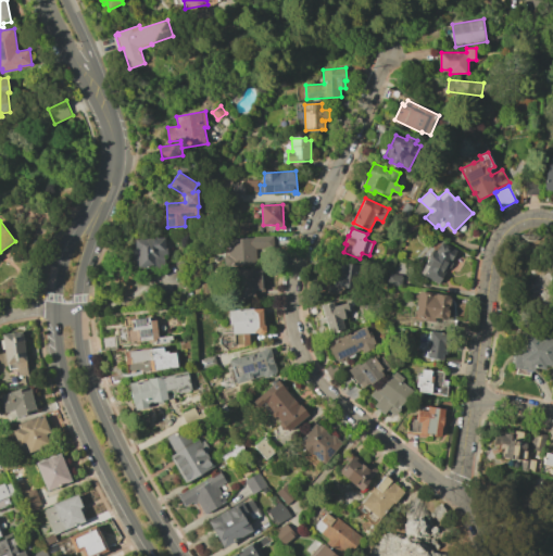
[(230,255),(229,239),(275,236),(275,247),(256,249),(258,264),(226,266),(225,256),(230,255)]
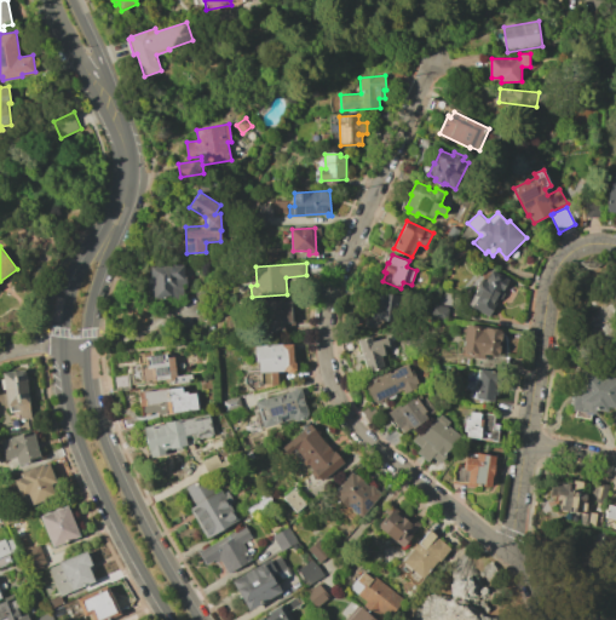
[(185,264),(185,276),(188,276),(188,287),(184,287),(185,300),(172,300),(172,298),(166,298),(163,298),(156,298),(155,279),(153,279),(153,267),(185,264)]
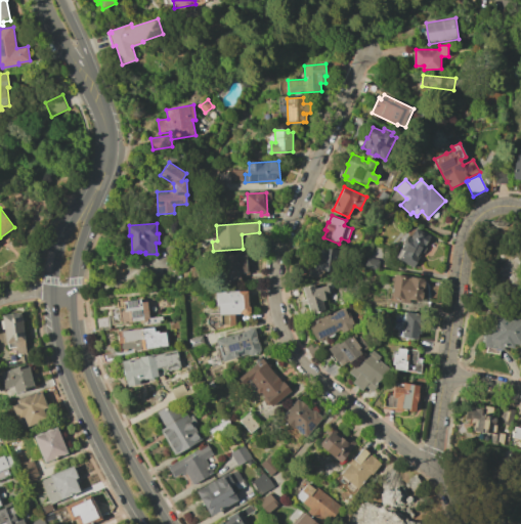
[(408,237),(411,239),(418,228),(432,236),(426,247),(428,248),(425,253),(423,252),(415,266),(397,257),(408,237)]
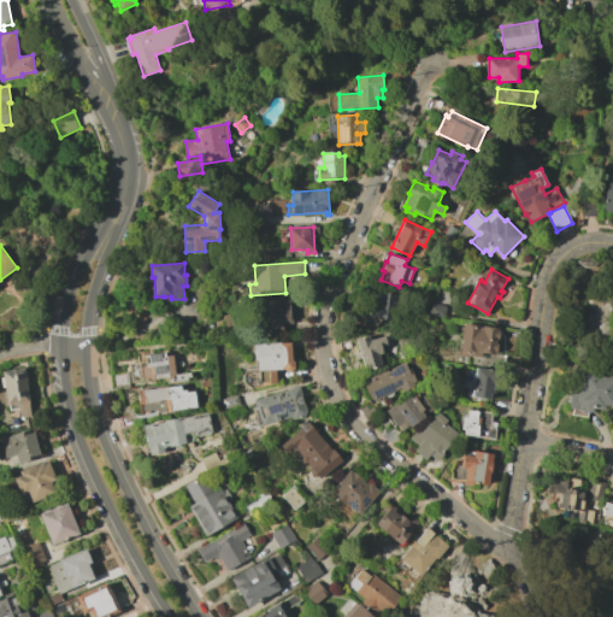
[(381,291),(398,293),(394,321),(376,318),(381,291)]
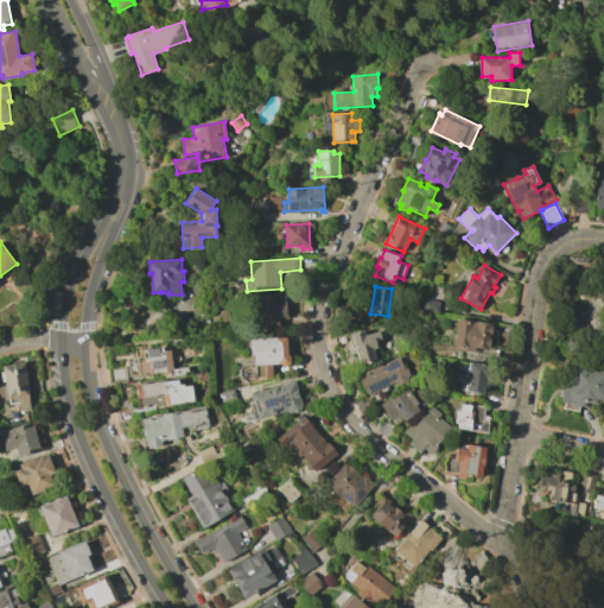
[(286,296),(287,316),(280,317),(280,324),(267,324),(265,297),(286,296)]
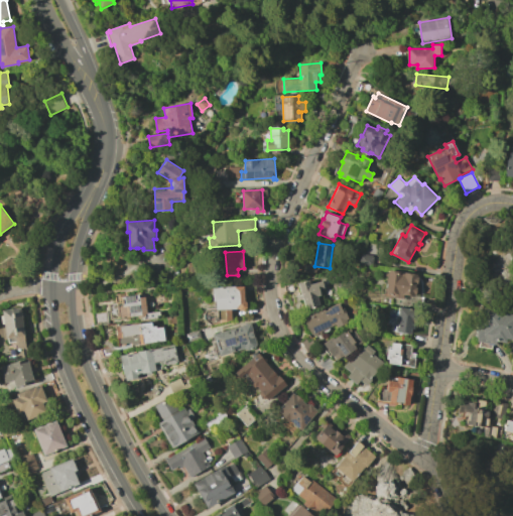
[(361,253),(374,255),(374,257),(375,257),(374,266),(360,263),(361,253)]
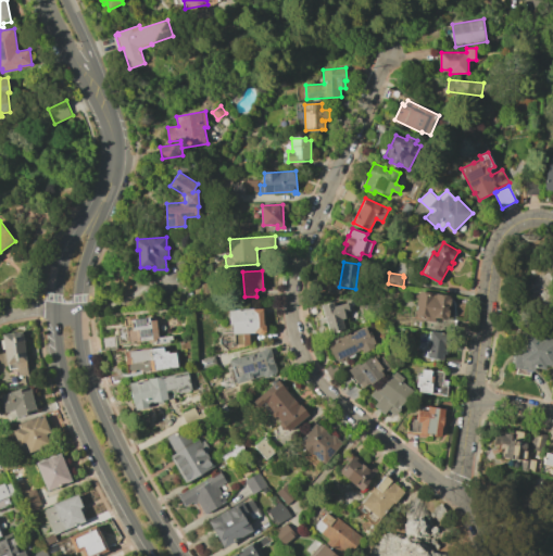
[(420,291),(434,293),(434,297),(436,298),(437,293),(450,295),(450,298),(452,298),(451,305),(449,305),(449,308),(450,308),(449,316),(448,316),(448,319),(417,315),(420,291)]
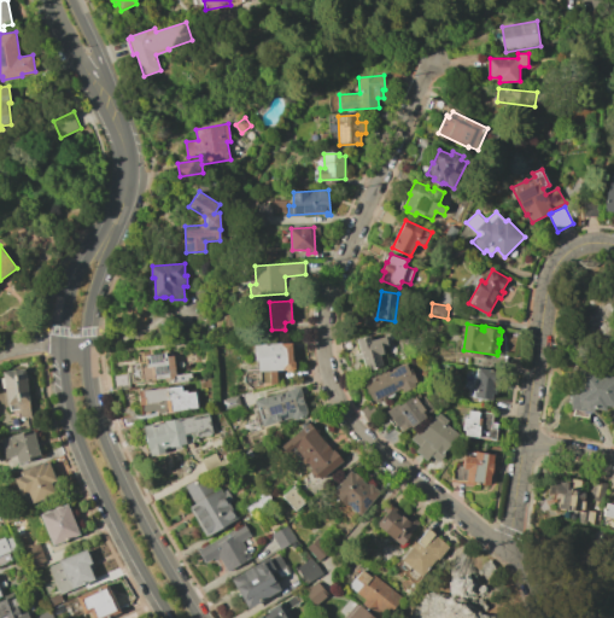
[(379,333),(380,337),(386,336),(389,345),(382,348),(385,354),(380,355),(384,365),(367,369),(358,339),(379,333)]
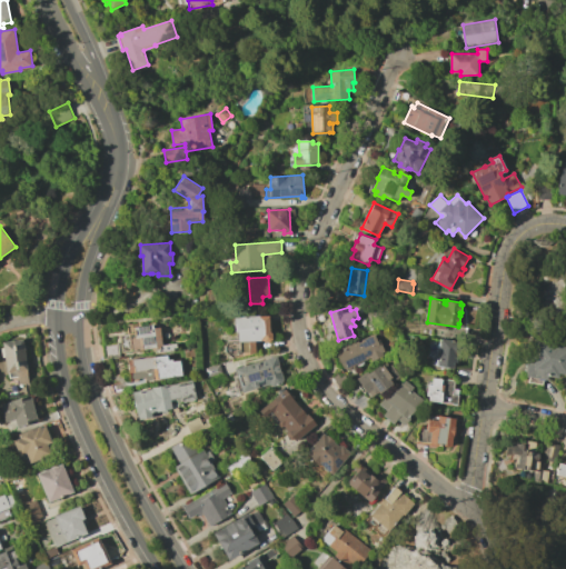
[(230,341),(236,340),(240,342),(239,332),(236,332),(236,317),(269,316),(270,332),(272,333),(272,339),(270,341),(265,342),(264,340),(256,341),(257,352),(244,357),(234,359),(227,351),(227,345),(230,341)]
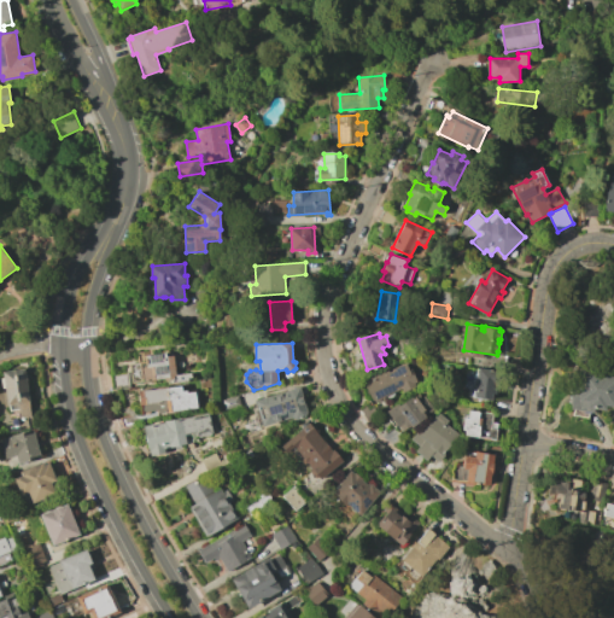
[(147,366),(146,355),(167,353),(167,356),(175,355),(177,374),(192,373),(193,378),(189,378),(189,382),(169,384),(169,378),(156,379),(156,380),(145,382),(144,367),(147,366)]
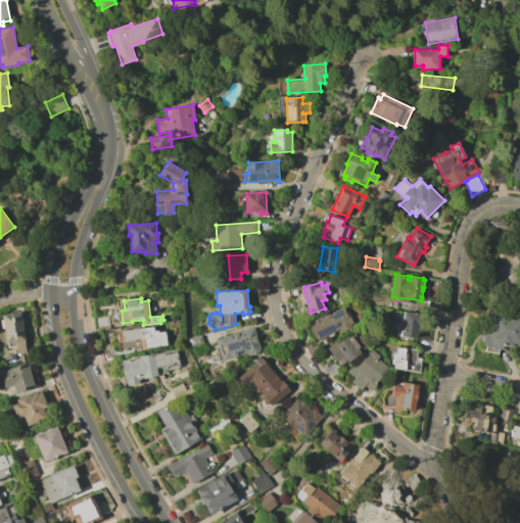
[(345,306),(347,313),(349,312),(353,323),(351,324),(352,327),(342,332),(341,329),(317,339),(310,323),(345,306)]
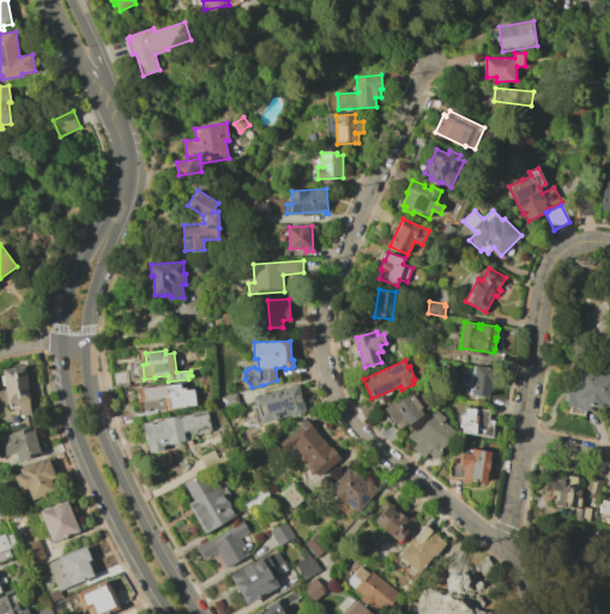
[(477,365),(503,369),(501,383),(493,381),(490,398),(472,395),(477,365)]
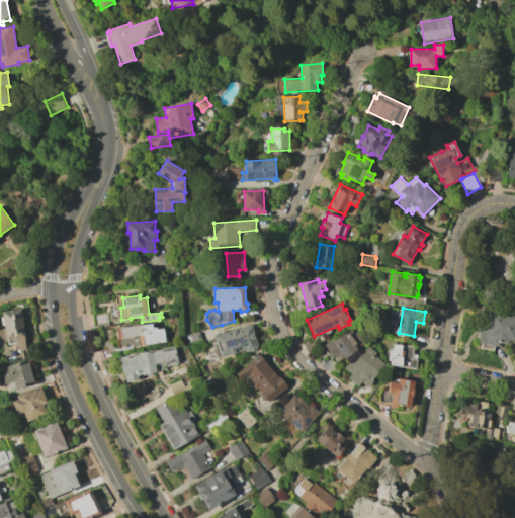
[(22,309),(27,349),(19,350),(18,343),(9,344),(8,339),(7,339),(3,312),(22,309)]
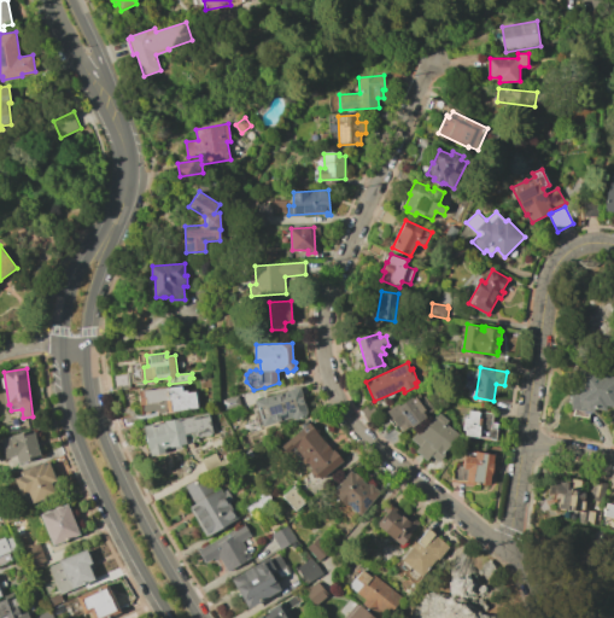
[(129,372),(132,388),(115,390),(113,374),(129,372)]
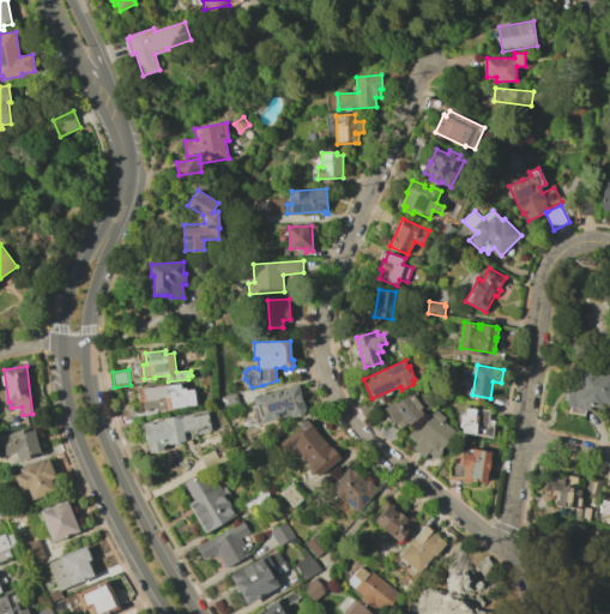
[(571,384),(578,385),(580,369),(609,374),(609,404),(603,403),(602,408),(592,405),(592,409),(587,409),(586,415),(571,413),(572,405),(567,405),(571,384)]
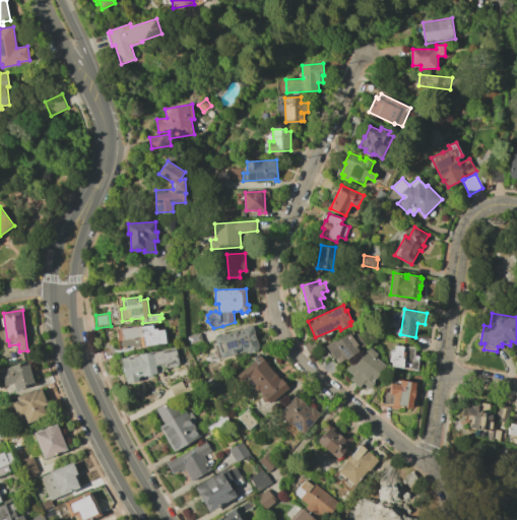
[(153,324),(153,329),(157,329),(158,330),(166,330),(167,343),(134,347),(134,344),(123,345),(122,339),(119,339),(118,328),(153,324)]
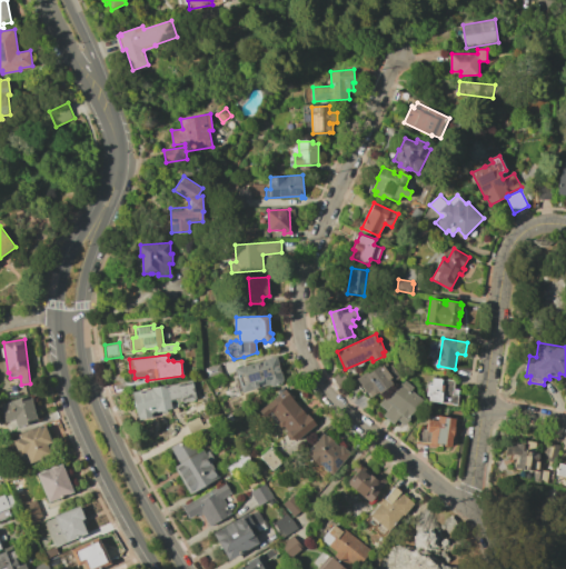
[(277,357),(284,378),(284,380),(283,385),(274,386),(271,385),(242,392),(236,369),(277,357)]
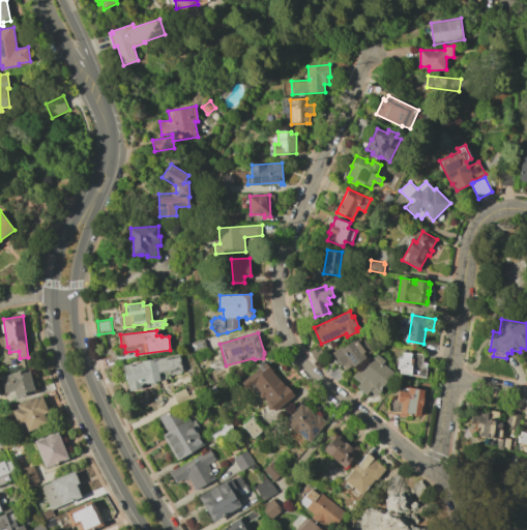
[(206,340),(208,348),(195,351),(192,343),(206,340)]
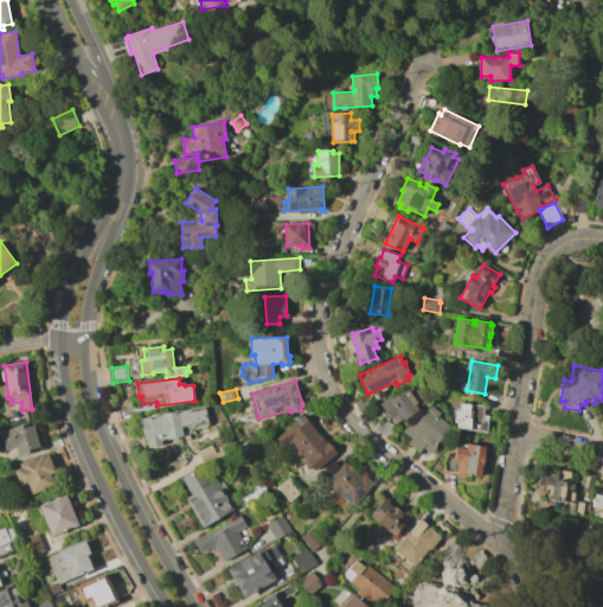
[(392,396),(393,397),(404,389),(405,391),(408,389),(411,394),(418,389),(427,401),(418,408),(418,409),(404,419),(404,417),(395,423),(380,404),(392,396)]
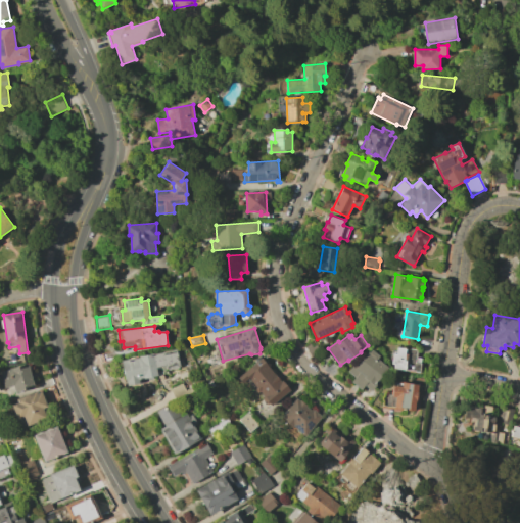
[(394,353),(397,353),(398,346),(418,349),(417,358),(422,358),(420,372),(395,369),(395,364),(393,364),(394,353)]
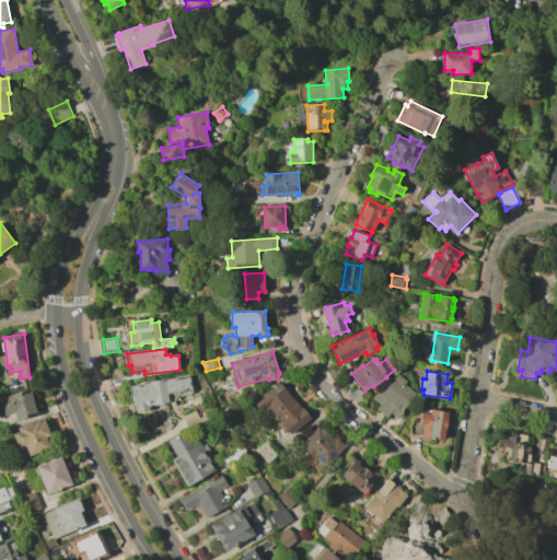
[(379,391),(383,393),(398,373),(408,381),(405,384),(417,393),(403,410),(405,411),(399,419),(392,412),(389,417),(378,408),(382,404),(373,397),(379,391)]
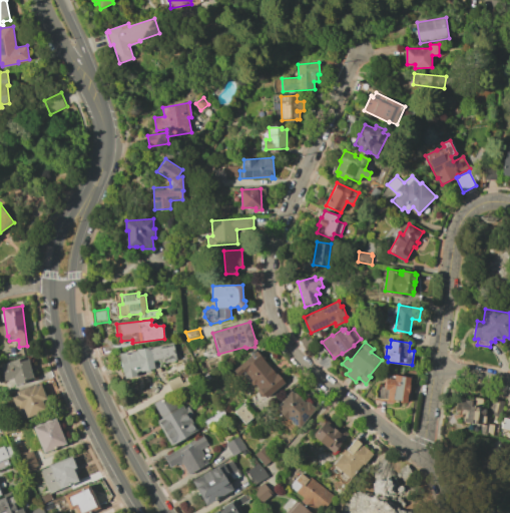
[(131,351),(131,352),(173,344),(177,361),(164,363),(165,365),(155,368),(155,369),(141,372),(141,371),(137,372),(137,376),(125,378),(120,353),(131,351)]
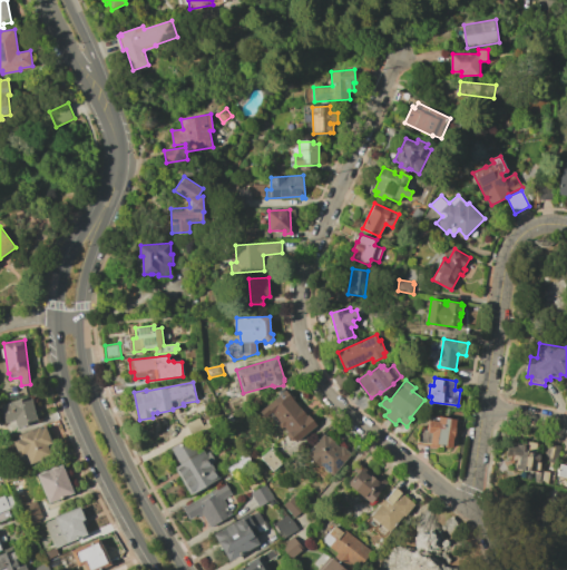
[(287,390),(309,415),(310,414),(318,425),(297,442),(294,438),(292,440),(287,434),(290,432),(285,426),(283,428),(279,423),(281,421),(273,411),(265,418),(261,411),(287,390)]
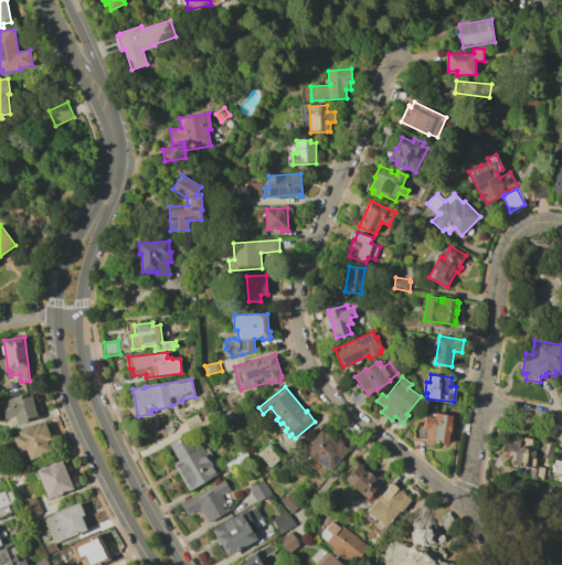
[(32,394),(39,418),(18,424),(16,416),(7,419),(2,402),(12,400),(12,397),(23,394),(24,396),(32,394)]
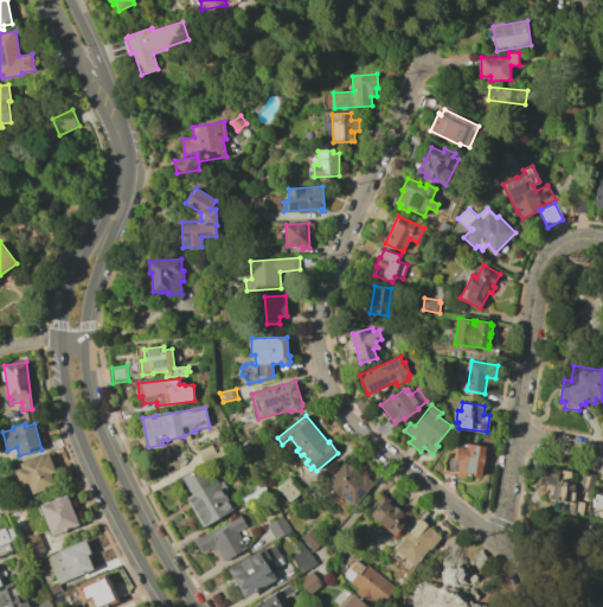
[(459,447),(467,448),(468,442),(486,446),(485,454),(487,454),(485,464),(483,464),(482,475),(459,472),(461,461),(456,460),(459,447)]
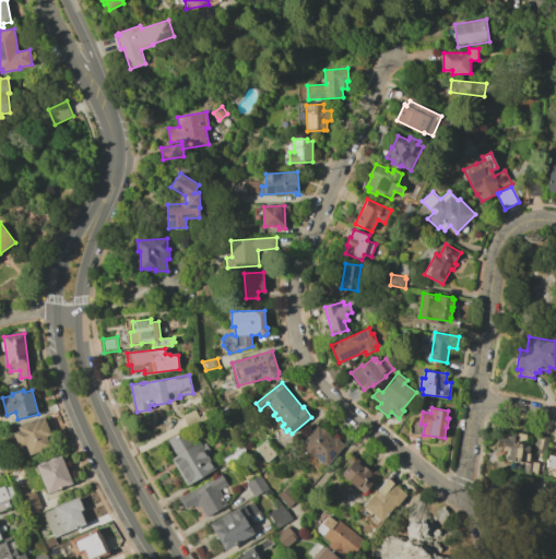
[(21,430),(19,427),(39,418),(40,420),(46,418),(51,433),(47,436),(51,447),(31,455),(26,444),(21,447),(14,432),(21,430)]
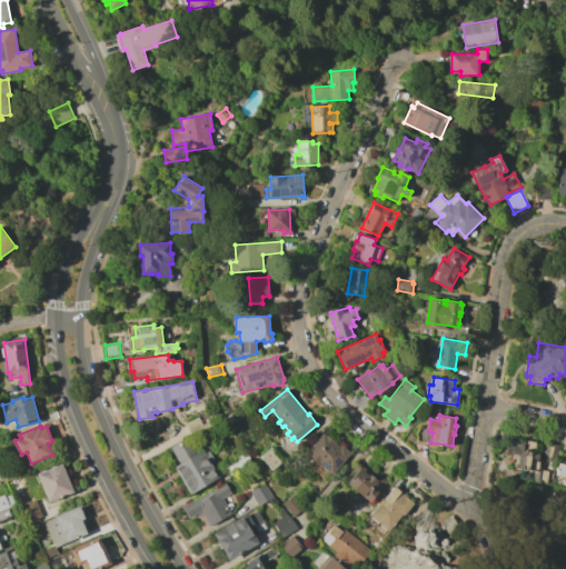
[(324,433),(328,436),(328,435),(336,440),(335,441),(339,446),(340,445),(343,447),(344,446),(351,452),(334,475),(329,470),(321,463),(320,465),(309,457),(310,455),(308,453),(324,433)]
